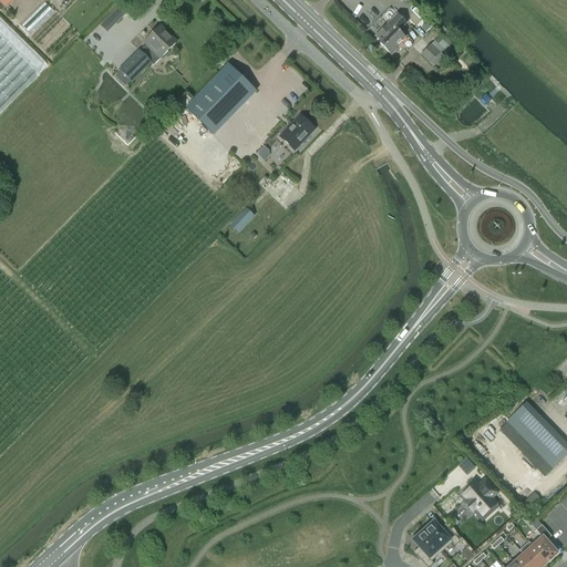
[(13,0),(0,0),(0,3),(6,9),(13,0)]
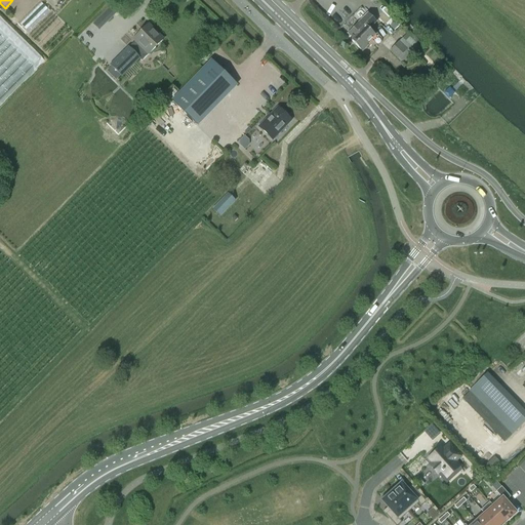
[(350,39),(354,44),(369,29),(369,30),(376,23),(369,15),(360,25),(359,23),(348,34),(351,38),(350,39)]
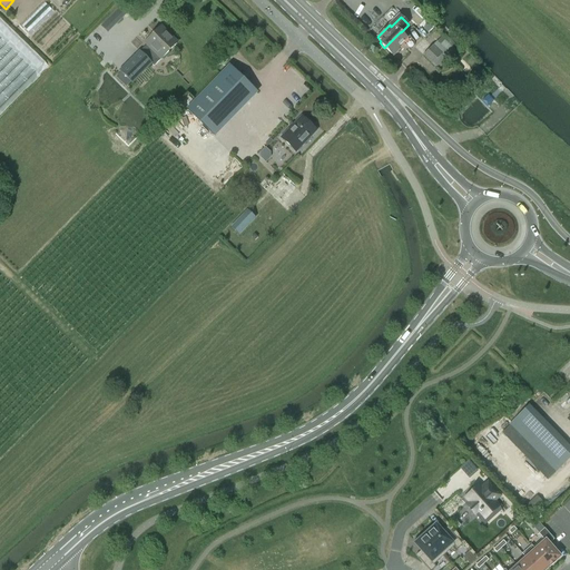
[(424,39),(430,33),(430,35),(438,27),(436,27),(438,26),(431,19),(423,27),(419,22),(414,28),(424,39)]
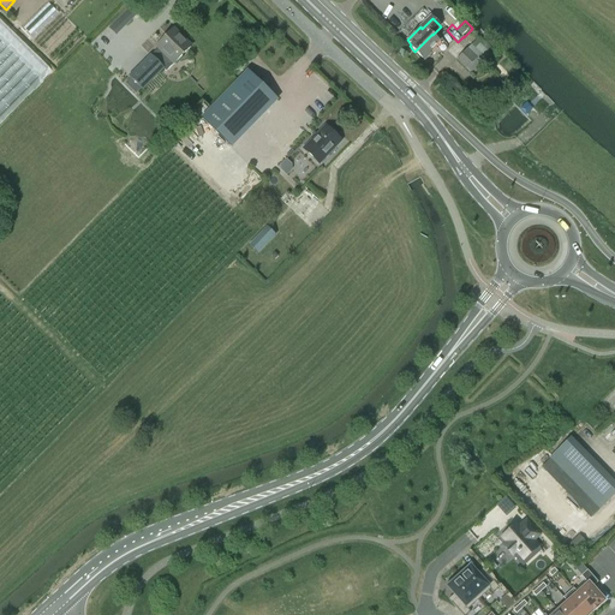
[(166,58),(173,65),(192,47),(174,29),(155,47),(157,49),(151,55),(150,54),(129,77),(143,91),(165,69),(160,64),(166,58)]
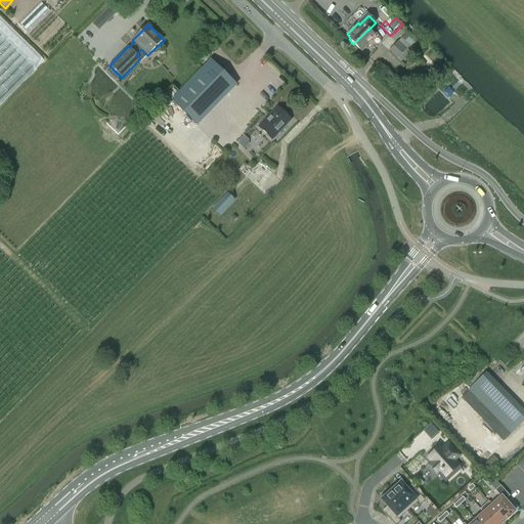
[(372,32),(368,30),(368,29),(353,44),(361,52),(372,42),(370,40),(377,34),(373,31),(372,32)]
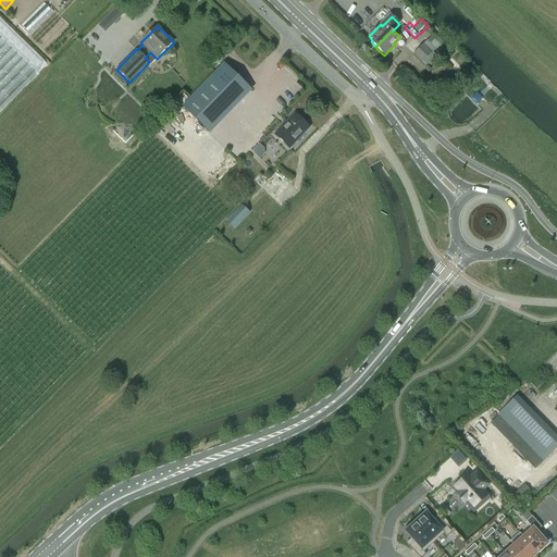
[(428,67),(441,53),(448,46),(436,34),(423,45),(413,53),(423,63),(428,67)]
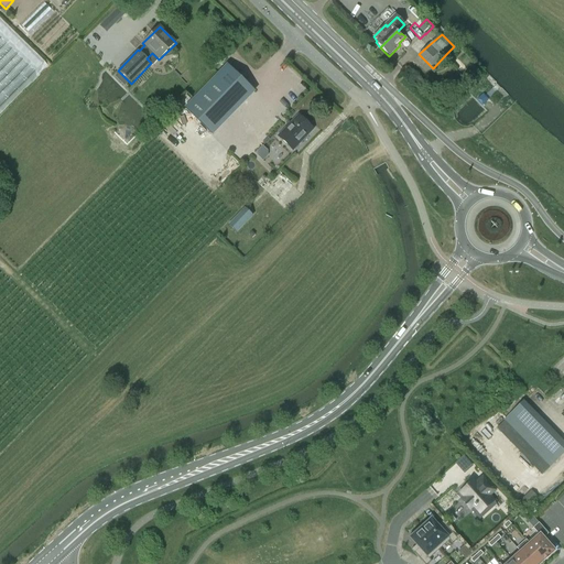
[(184,108),(213,136),(256,91),(227,64),(184,108)]
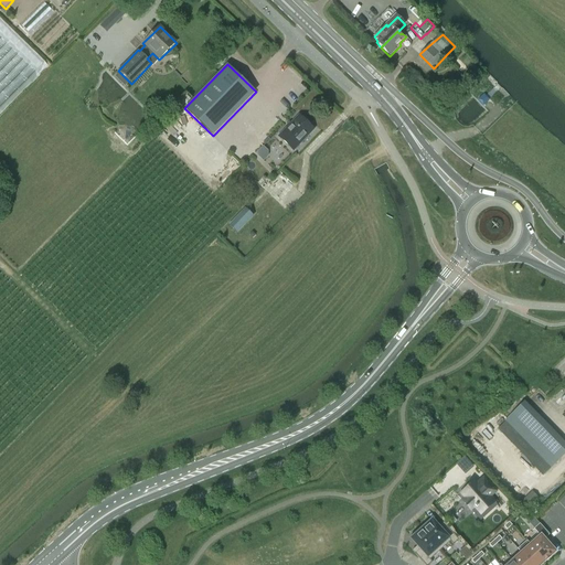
[(483,94),(478,100),(483,106),(490,100),(483,94)]
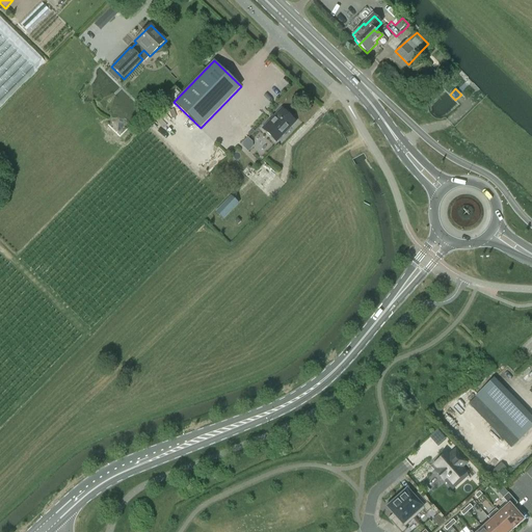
[(263,129),(275,141),(294,122),(282,109),(263,129)]
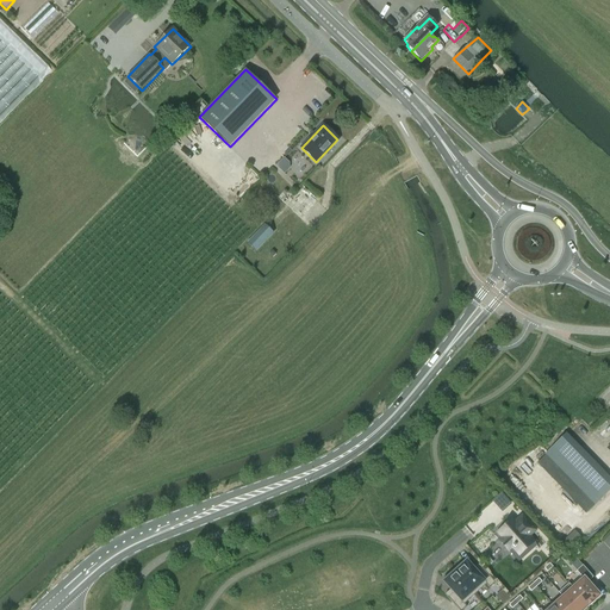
[(282,159),(277,166),(285,173),(292,166),(282,159)]
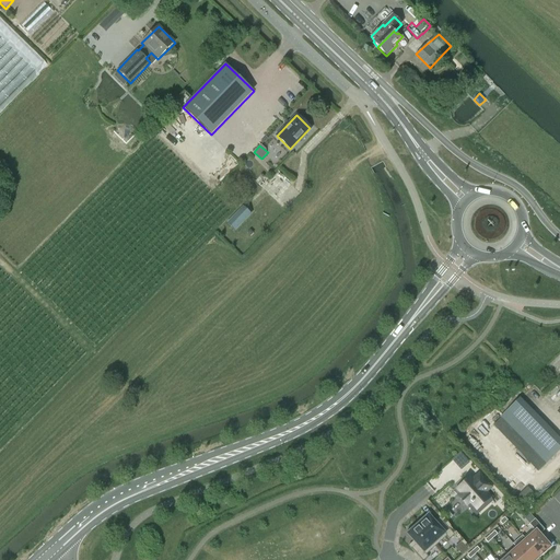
[(226,223),(235,232),(252,214),(243,207),(226,223)]
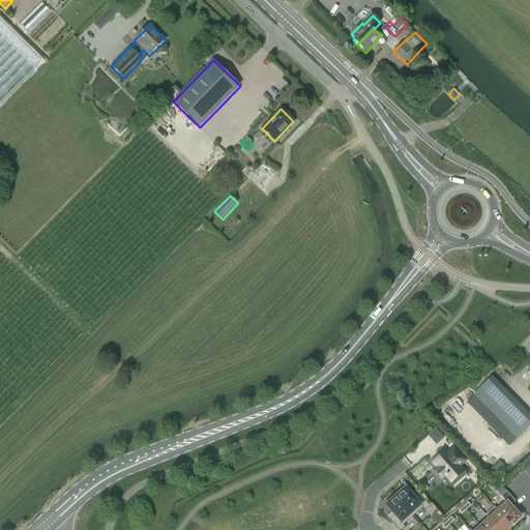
[(524,433),(529,425),(529,415),(509,394),(510,393),(492,376),(473,394),(484,406),(517,439),(524,433)]
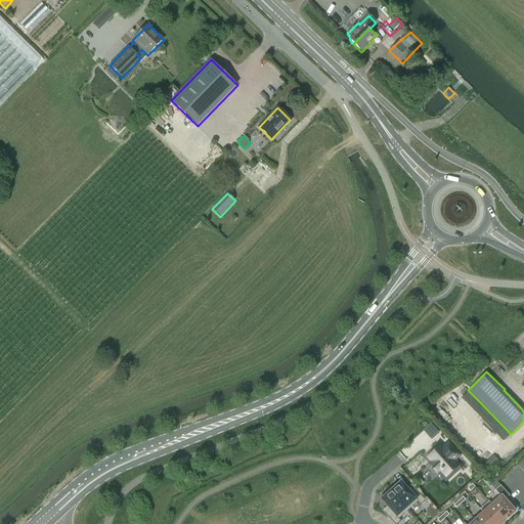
[(440,446),(427,457),(431,462),(428,465),(437,474),(439,472),(440,473),(441,472),(448,479),(447,480),(447,481),(461,469),(453,461),(460,455),(448,443),(442,448),(440,446)]
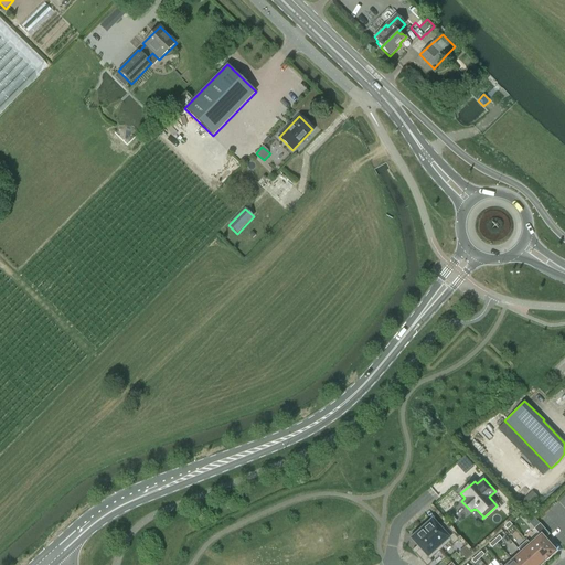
[(532,491),(519,504),(525,512),(539,499),(532,491)]
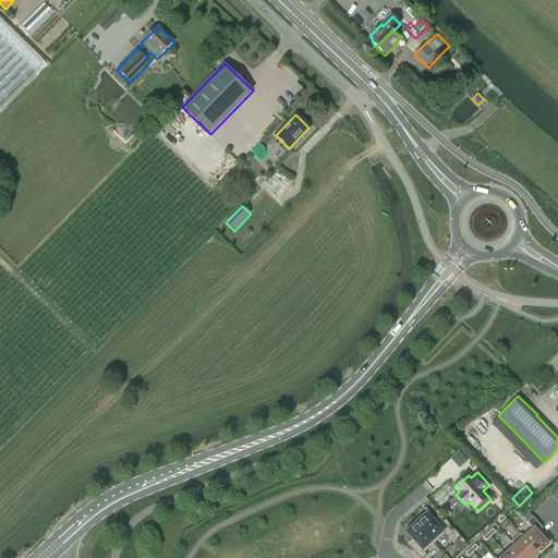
[(421,518),(417,521),(436,543),(447,533),(449,535),(455,531),(441,517),(437,521),(428,511),(426,513),(425,511),(420,517),(421,518)]
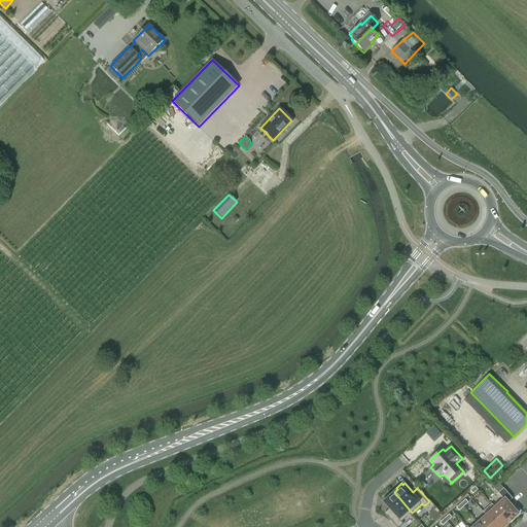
[(492,506),(494,508),(507,524),(513,520),(518,515),(507,503),(512,499),(503,489),(498,494),(502,498),(492,506)]
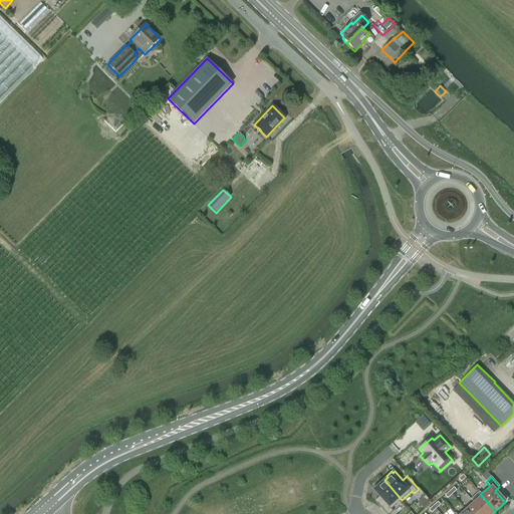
[(375,488),(374,489),(382,498),(377,503),(387,513),(390,513),(394,511),(392,509),(402,500),(384,480),(380,483),(379,482),(374,486),(375,488)]
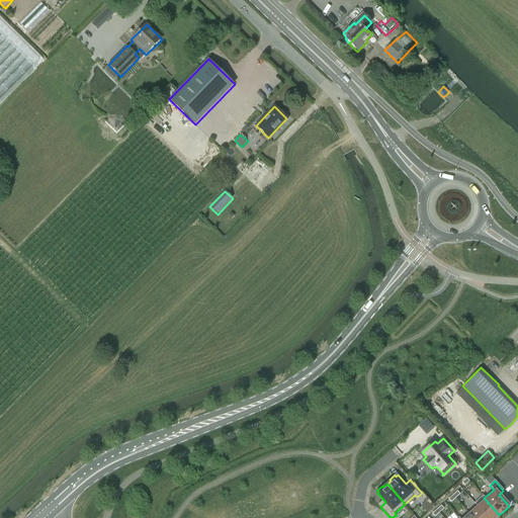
[(486,500),(478,507),(487,517),(495,517),(499,515),(486,500)]
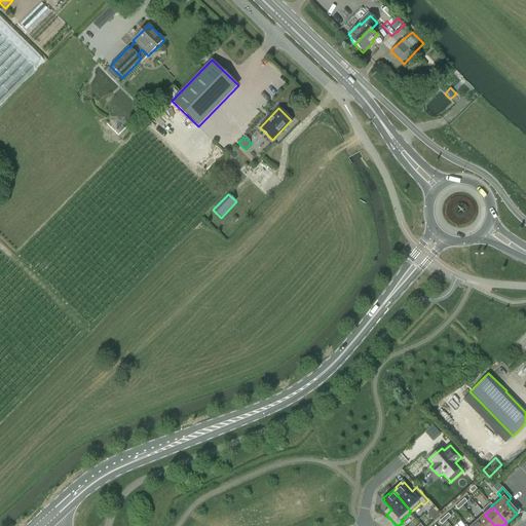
[(494,525),(485,515),(477,522),(480,525),(494,525)]
